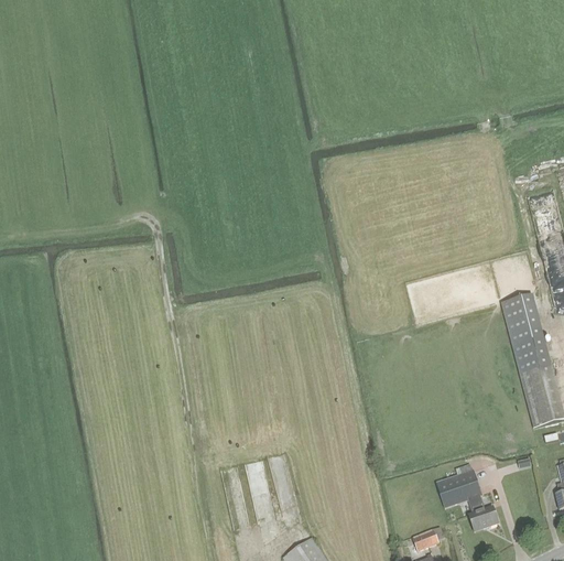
[(563,418),(532,294),(501,302),(534,428),(563,420),(563,418)]
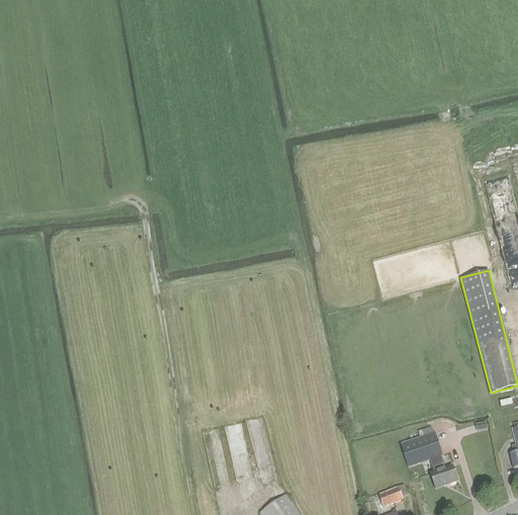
[(475,423),(477,429),(488,427),(486,421),(475,423)]
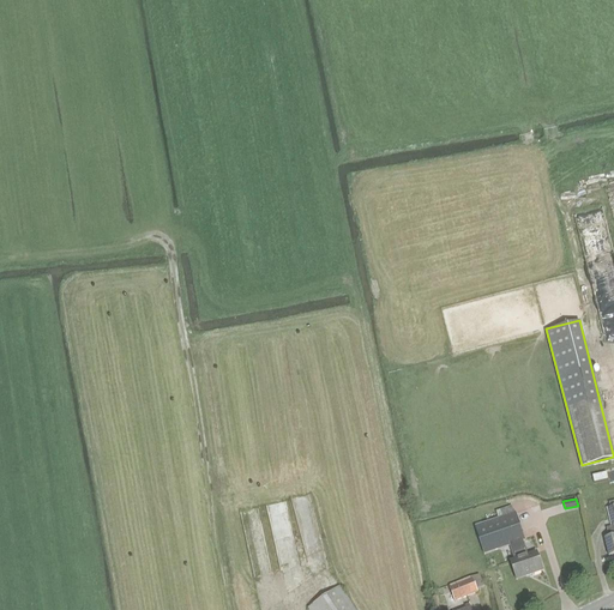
[(495,509),(498,515),(513,511),(512,503),(495,509)]
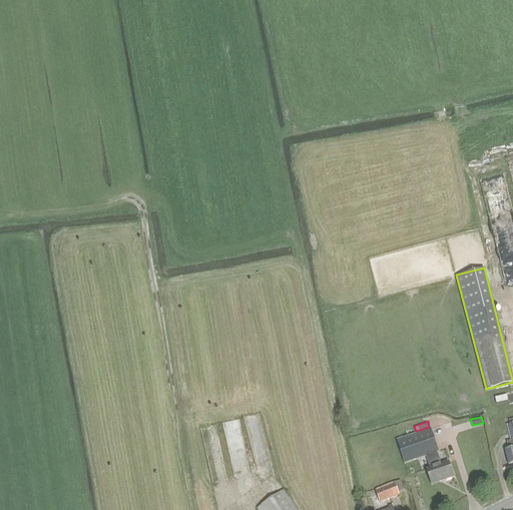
[(444,478),(453,475),(448,460),(441,463),(436,450),(438,449),(430,427),(397,438),(404,461),(426,454),(430,466),(426,467),(431,482),(432,482),(432,481),(444,477),(444,478)]
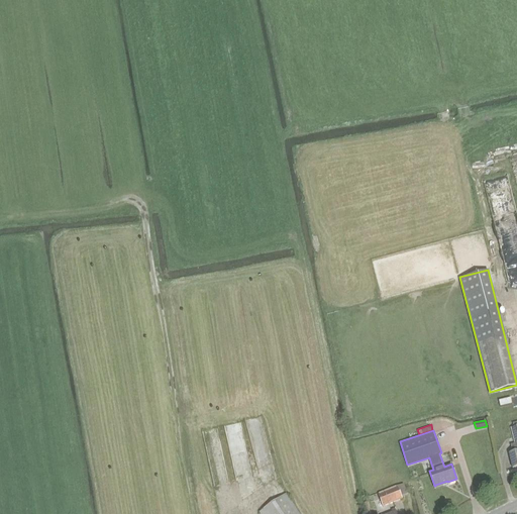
[(379,494),(383,505),(403,497),(398,486),(397,487),(396,484),(379,491),(380,494),(379,494)]
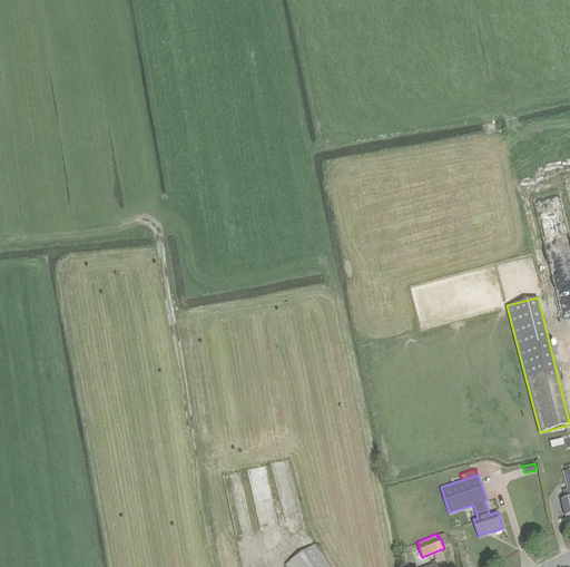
[(286,561),(290,566),(332,566),(315,540),(286,561)]
